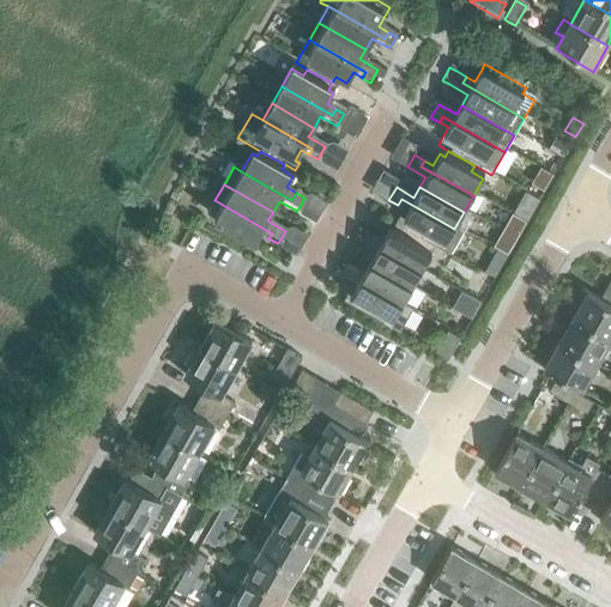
[(524,194),(519,204),(532,212),(538,202),(524,194)]
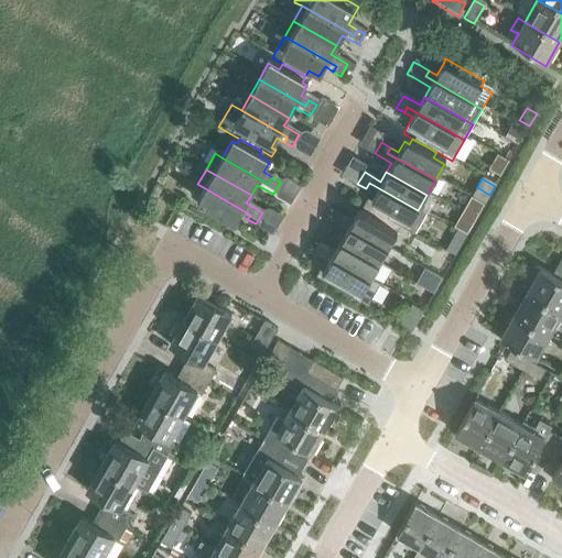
[(366,201),(361,208),(393,226),(415,238),(428,216),(418,210),(369,183),(366,188),(374,193),(368,203),(366,201)]
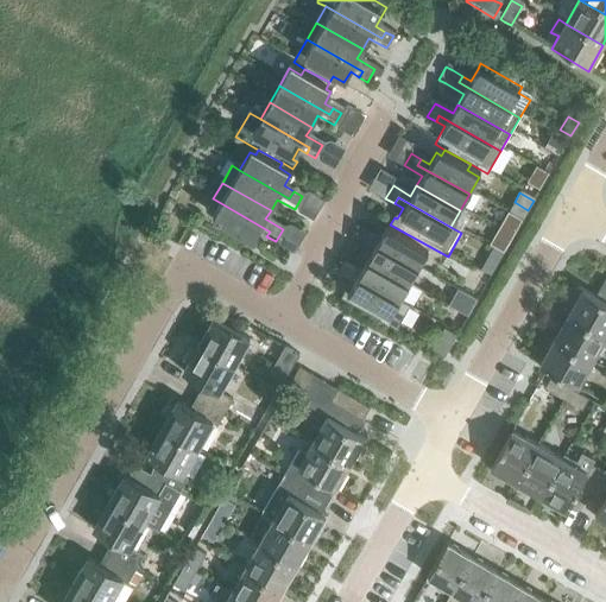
[(258,232),(266,236),(270,232),(213,198),(203,215),(223,227),(219,233),(252,252),(256,245),(252,244),(258,232)]
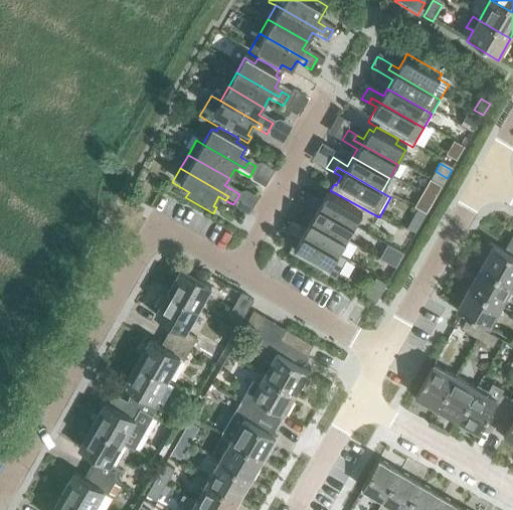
[(321,203),(313,199),(310,206),(352,230),(361,214),(356,212),(359,206),(330,190),(327,195),(326,194),(321,203)]
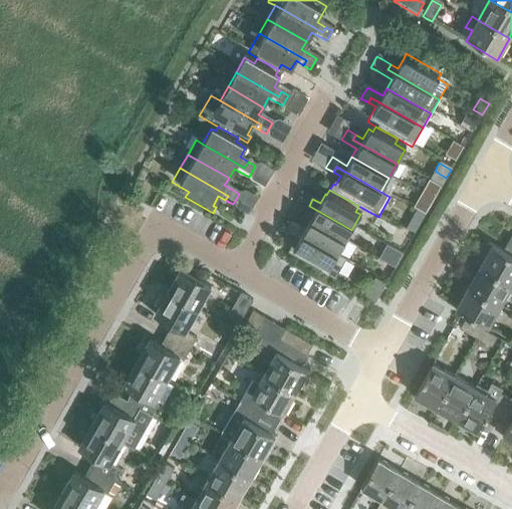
[(308,223),(313,226),(344,243),(351,230),(309,206),(312,199),(305,195),(298,206),(313,214),(308,223)]
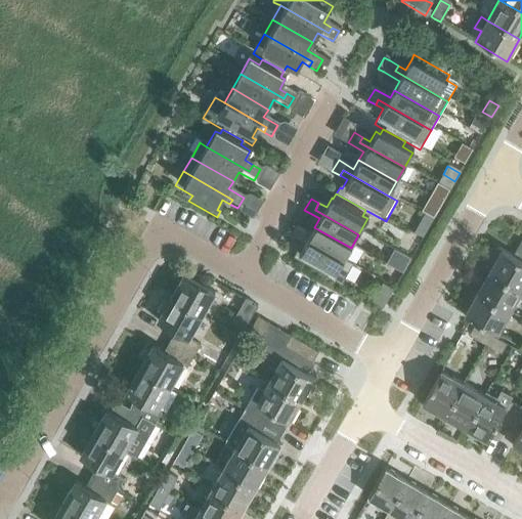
[(295,227),(293,230),(289,238),(296,242),(299,238),(343,262),(351,248),(319,230),(314,227),(310,235),(295,227)]
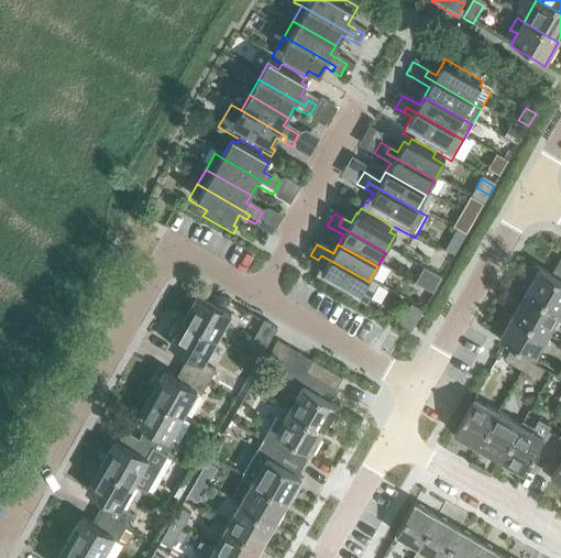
[(317,273),(314,280),(365,309),(378,287),(369,282),(321,255),(318,260),(326,265),(320,275),(317,273)]
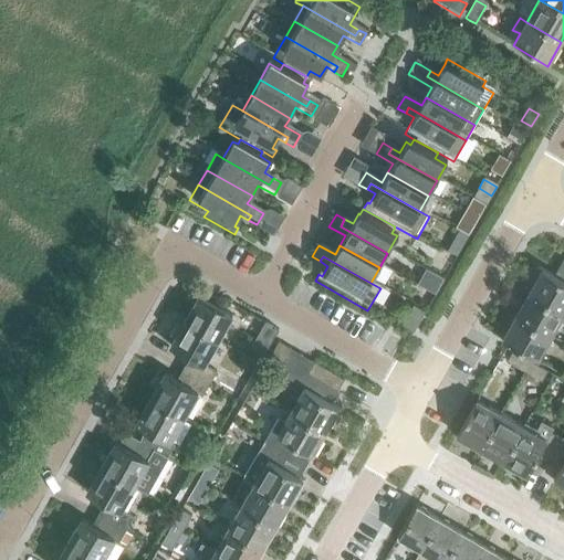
[(563,256),(552,280),(563,286),(563,285),(563,256)]
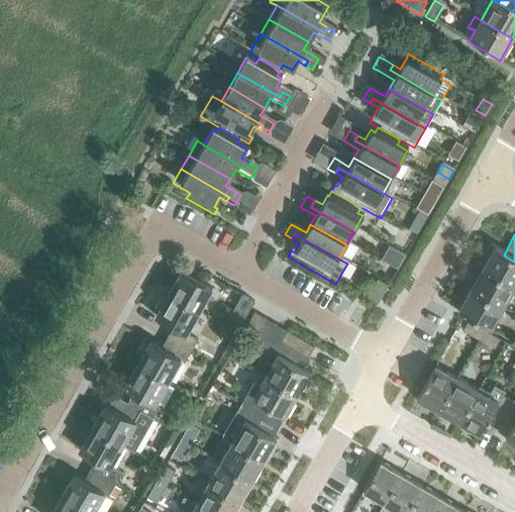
[(486,263),(482,271),(513,289),(514,285),(514,262),(504,256),(489,247),(482,260),(486,263)]
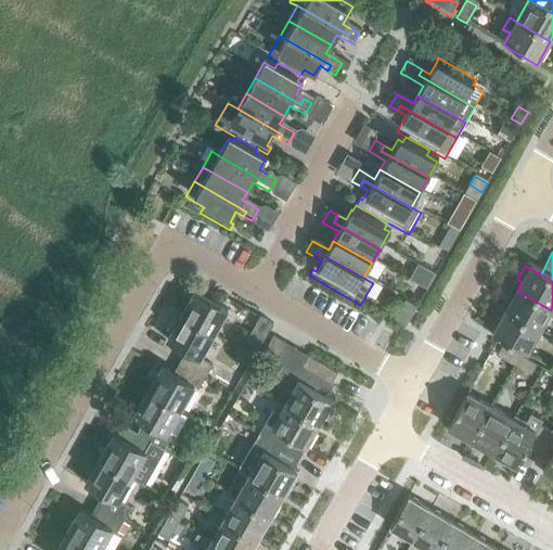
[(426,290),(434,278),(419,269),(411,281),(426,290)]
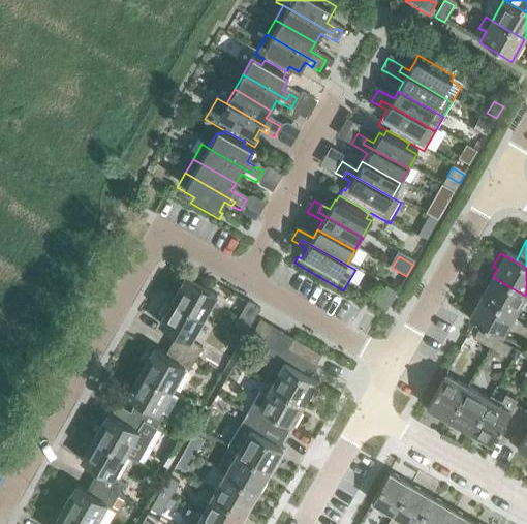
[(481,299),(513,317),(525,296),(493,277),(481,299)]
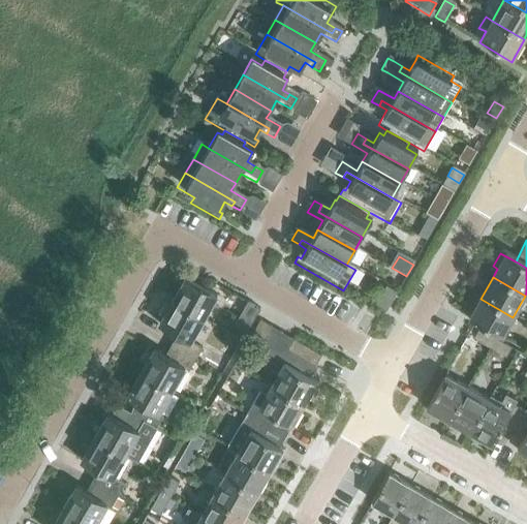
[(171,305),(202,322),(215,298),(184,280),(171,305)]
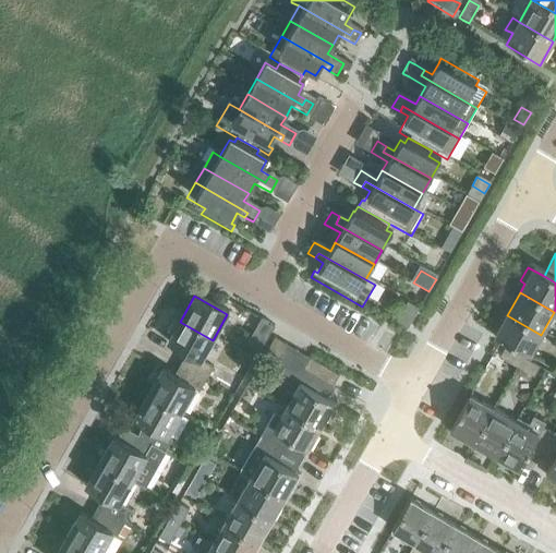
[(541,335),(507,315),(493,339),(528,359),(541,335)]
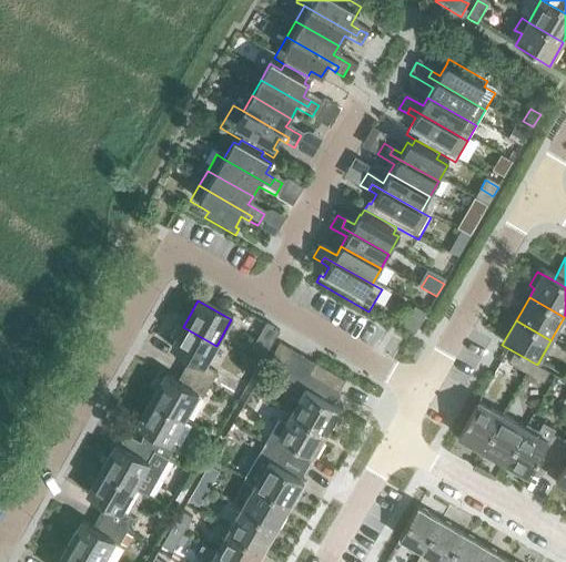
[(406,322),(401,330),(413,336),(417,328),(406,322)]
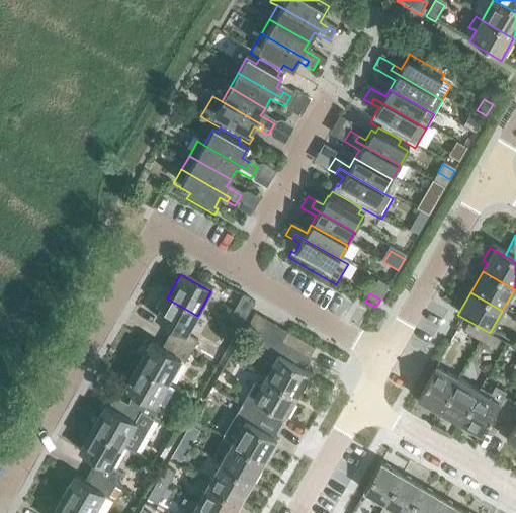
[(184,338),(197,316),(167,298),(154,321),(172,331),(166,342),(189,355),(195,344),(184,338)]
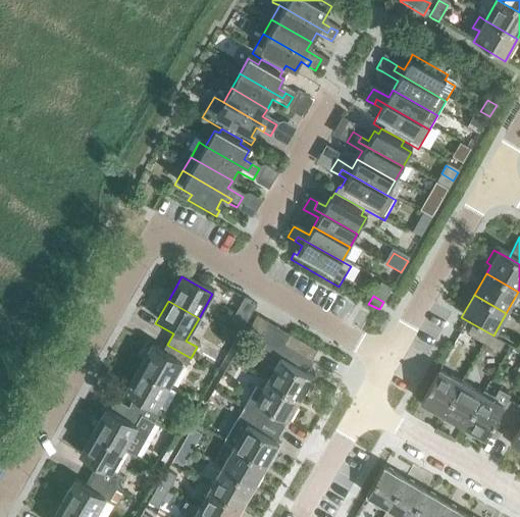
[(229,323),(241,329),(254,307),(243,301),(229,323)]
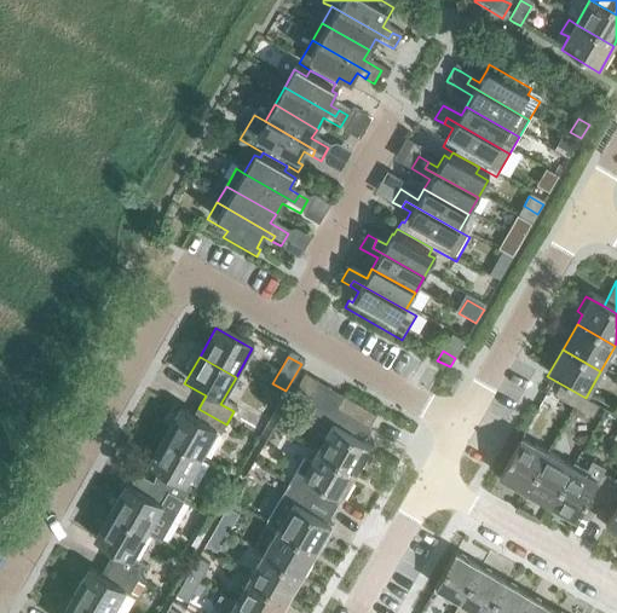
[(300,411),(316,385),(303,377),(289,404),(300,411)]
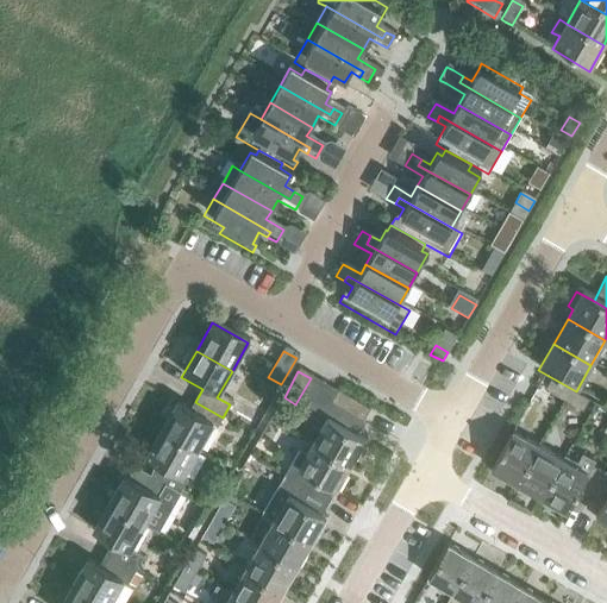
[(295,404),(307,410),(321,385),(311,378),(295,404)]
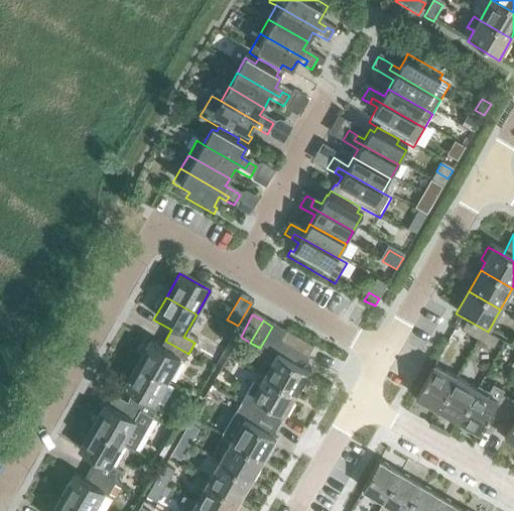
[(476,342),(482,333),(466,325),(461,334),(476,342)]
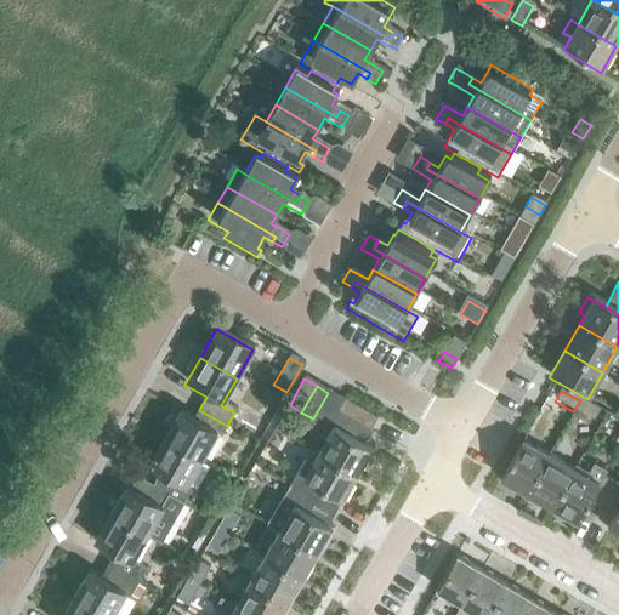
[(313,419),(327,426),(334,414),(341,400),(328,393),(313,419)]
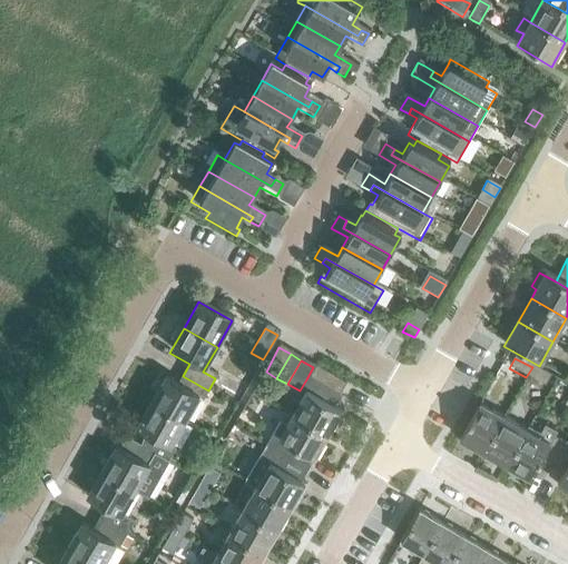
[(306,379),(338,397),(345,386),(313,367),(306,379)]
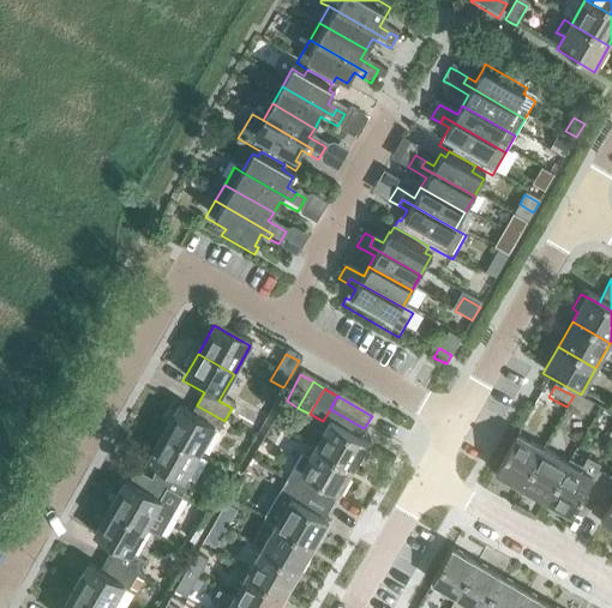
[(574,396),(567,407),(586,417),(592,407),(574,396)]
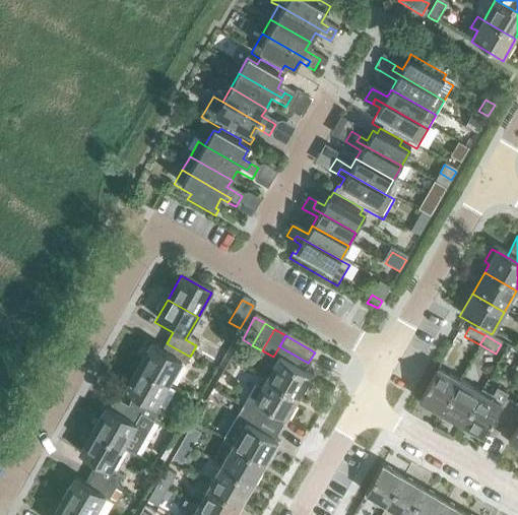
[(167,388),(180,365),(184,367),(190,357),(167,343),(160,352),(151,347),(137,371),(167,388)]
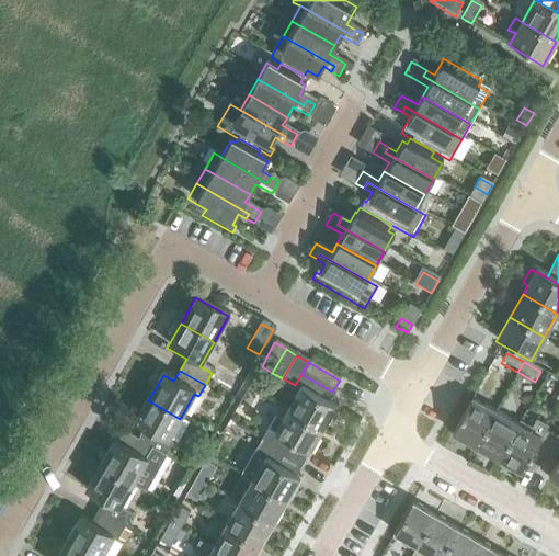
[(286,412),(321,432),(335,408),(326,404),(332,392),(301,374),(295,385),(300,388),(286,412)]
